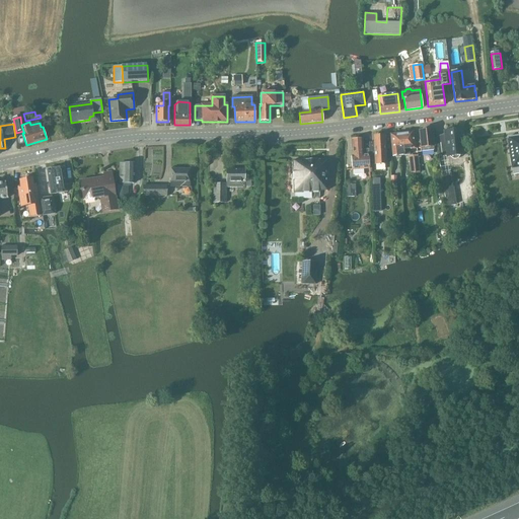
[(446,157),(450,156),(450,157),(451,158),(452,158),(452,159),(453,159),(454,159),(455,159),(456,159),(456,158),(457,158),(458,157),(459,156),(459,155),(461,155),(459,129),(455,130),(454,128),(452,127),(450,127),(448,128),(447,129),(446,131),(446,133),(446,136),(436,137),(438,156),(446,155),(446,157)]
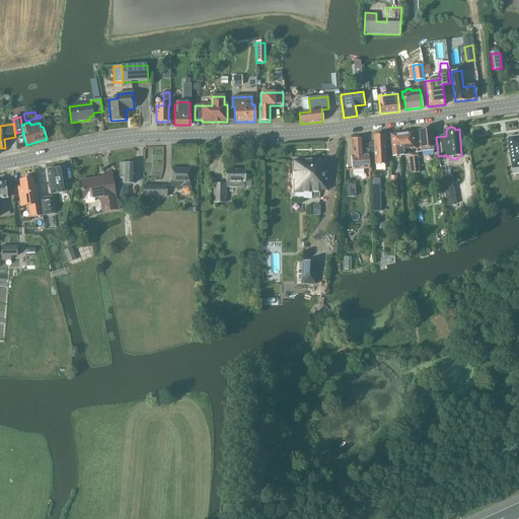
[(420,151),(434,150),(432,129),(418,131),(420,151)]
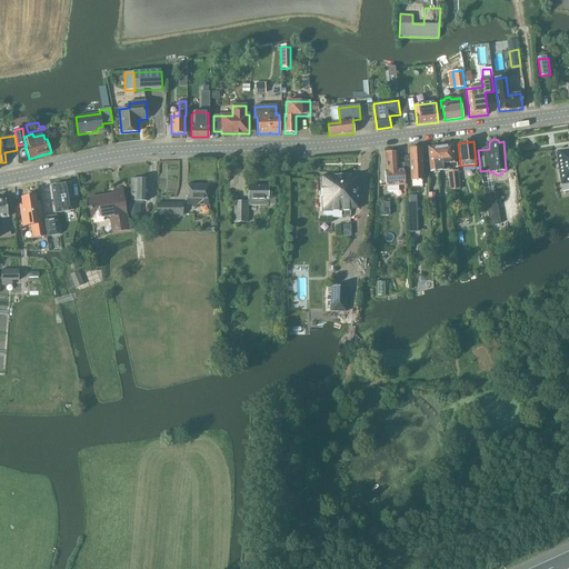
[(452,145),(440,146),(442,170),(449,170),(448,163),(453,163),(452,145)]
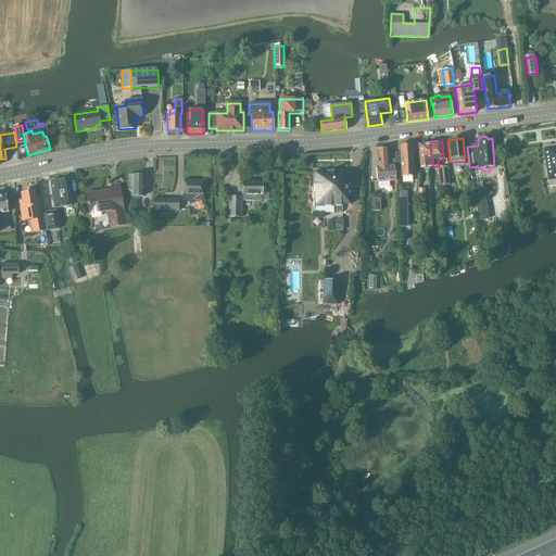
[(432,167),(430,142),(418,143),(420,167),(429,166),(429,167),(432,167)]
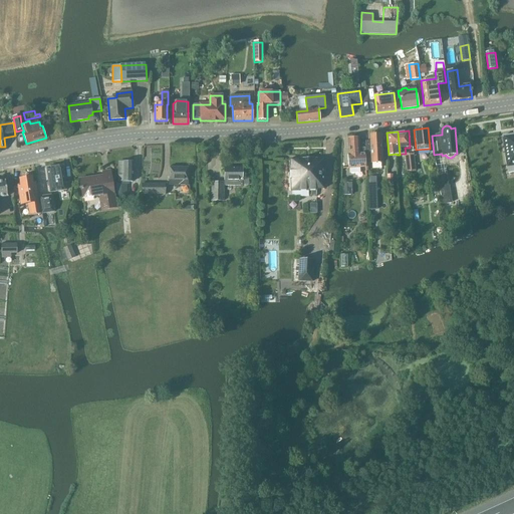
[(366,163),(381,162),(380,134),(369,135),(369,141),(365,141),(366,163)]
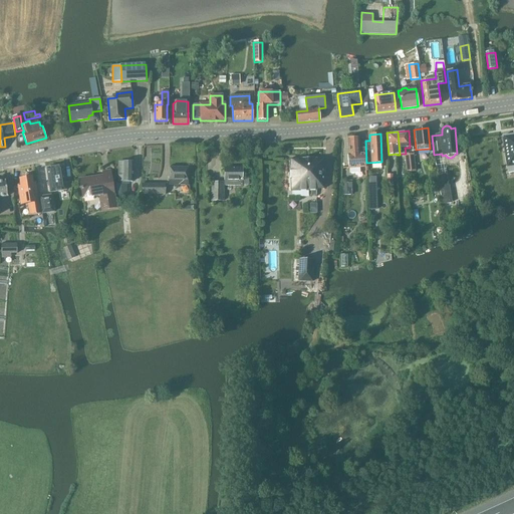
[(513,134),(503,136),(508,168),(513,166),(513,134)]
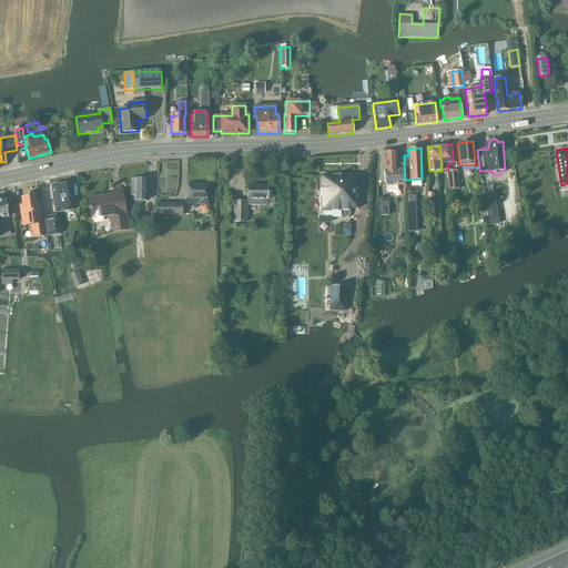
[(403,163),(396,163),(396,151),(385,152),(386,171),(384,171),(385,185),(404,184),(403,163)]
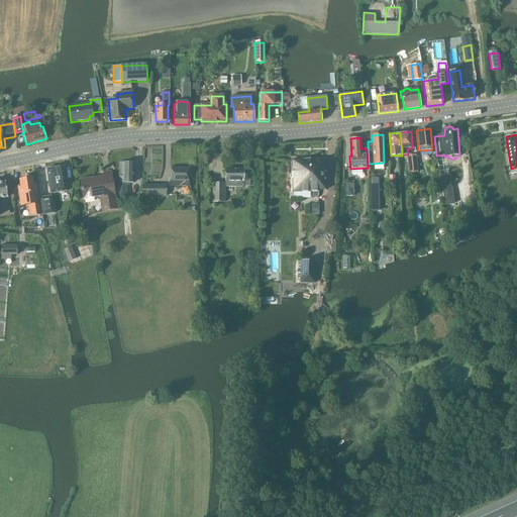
[(418,173),(416,154),(407,156),(408,174),(418,173)]
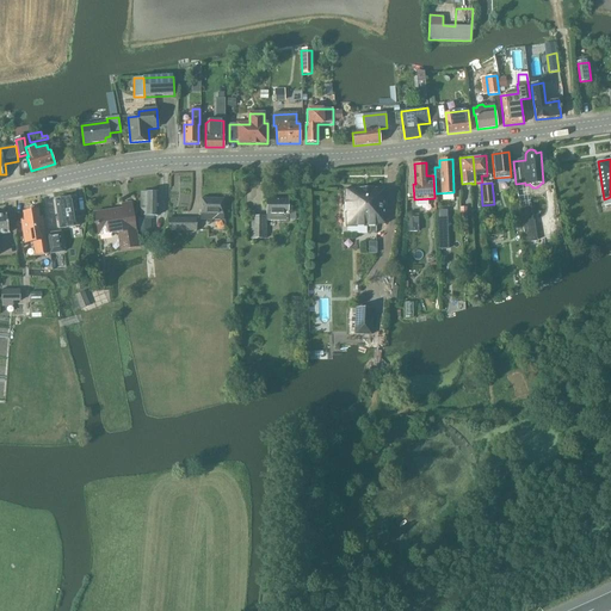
[(345,226),(370,226),(370,233),(377,233),(376,224),(386,224),(386,189),(345,189),(345,226)]
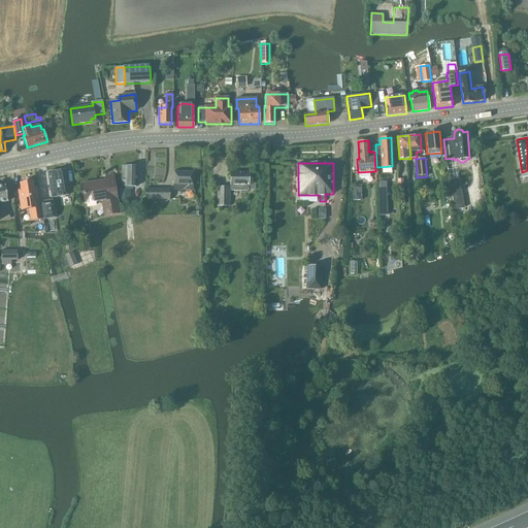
[(126,166),(125,187),(131,187),(136,187),(136,166),(126,166)]
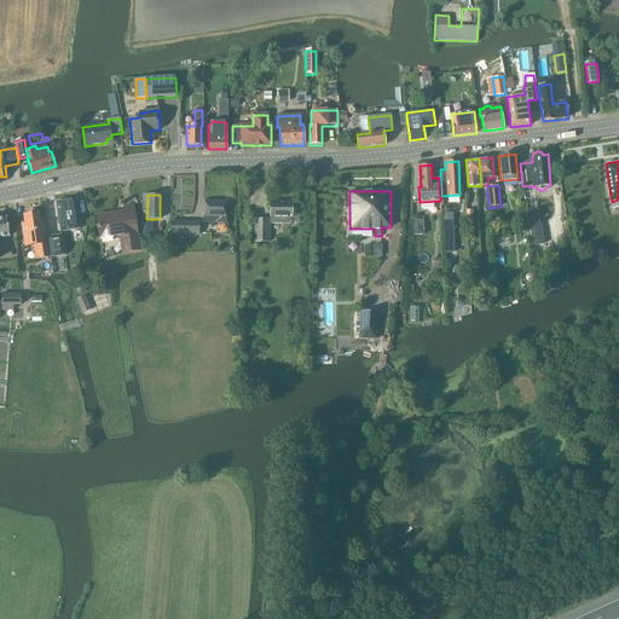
[(76,200),(56,202),(56,203),(61,232),(80,230),(76,200)]
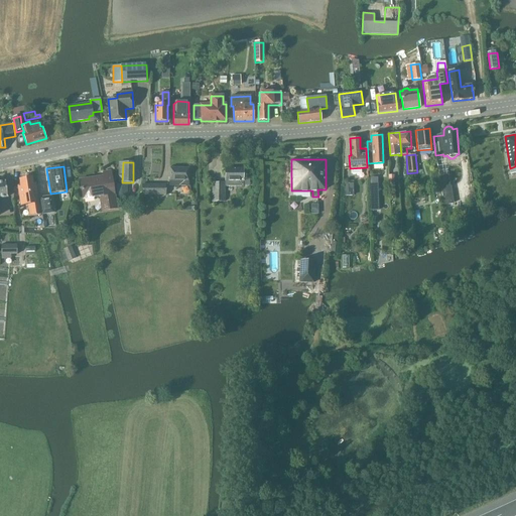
[(179,185),(188,185),(188,168),(170,168),(169,185),(174,185),(174,188),(179,188),(179,185)]
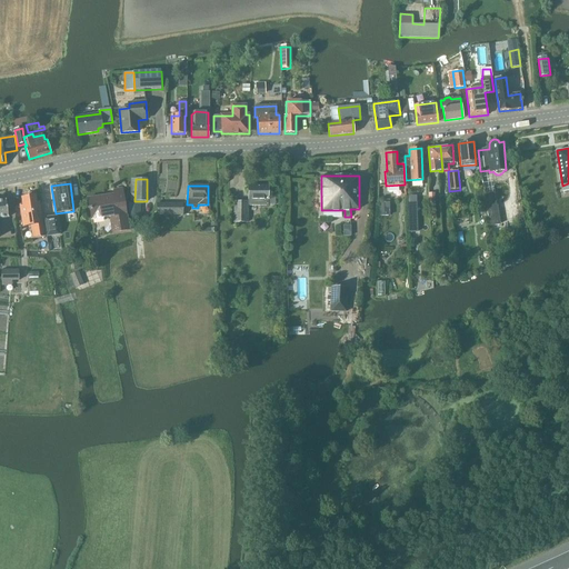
[(248,207),(268,207),(268,186),(248,186),(247,202),(237,202),(237,222),(247,222),(248,207)]
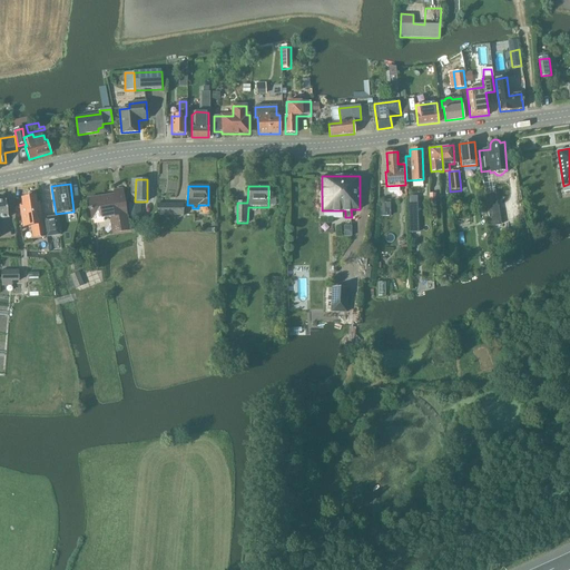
[(112,233),(129,229),(121,188),(114,189),(115,194),(88,198),(91,219),(109,216),(112,233)]
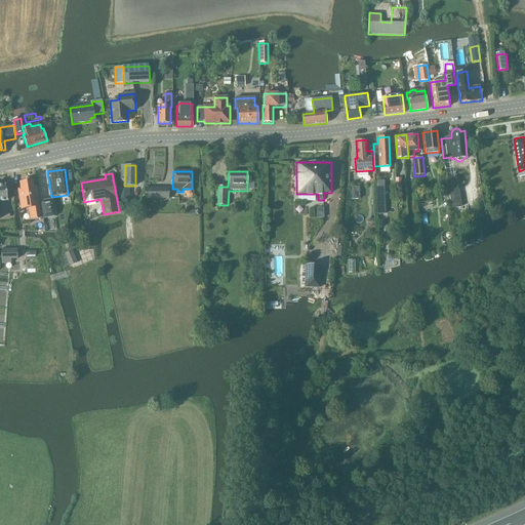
[(449,179),(451,194),(459,193),(456,177),(449,179)]
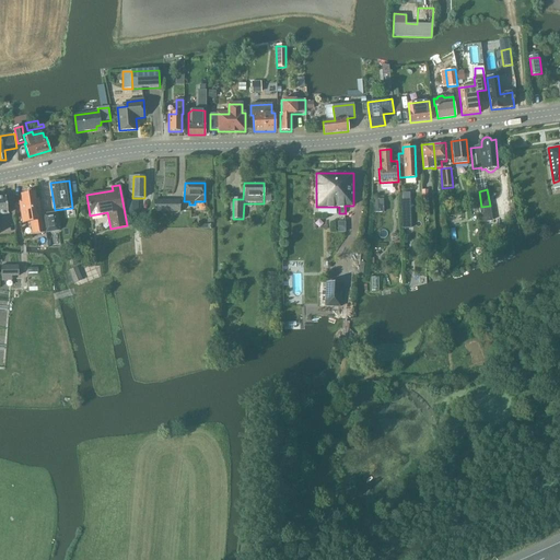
[(23,200),(19,201),(23,224),(31,222),(33,235),(44,233),(39,198),(36,199),(35,193),(22,195),(23,200)]
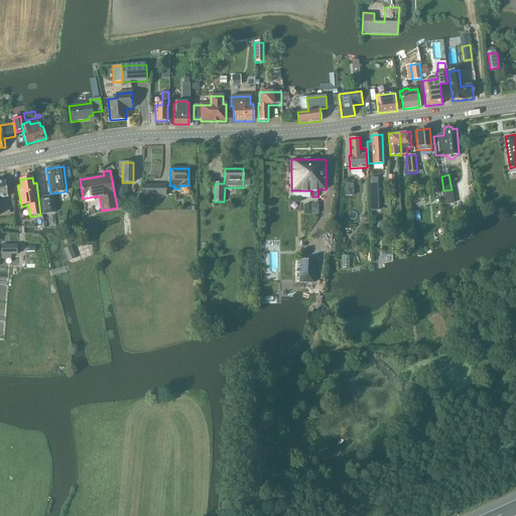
[(142,196),(165,196),(165,185),(142,184),(142,196)]
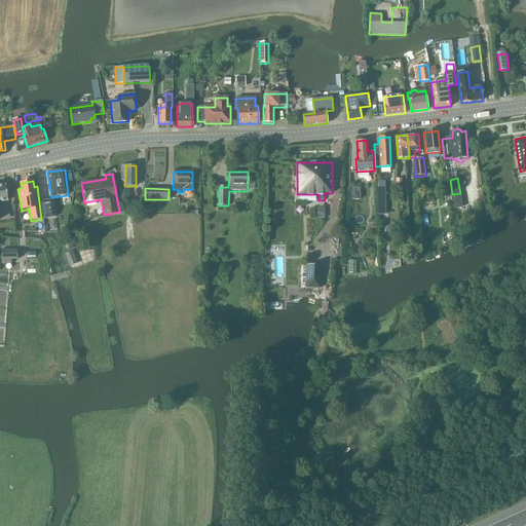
[(385,197),(377,197),(377,205),(377,215),(385,215),(385,197)]
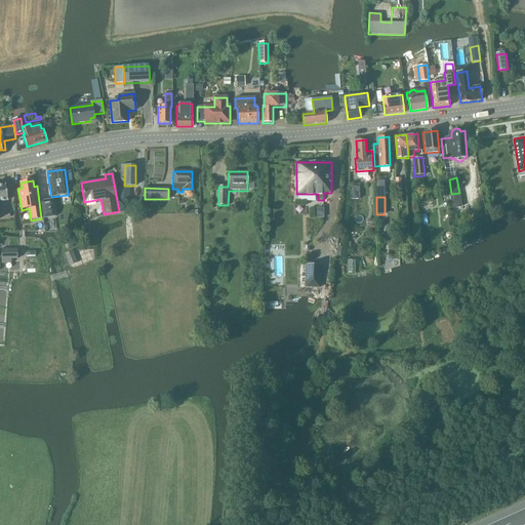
[(52,199),(41,201),(43,218),(55,216),(52,199)]
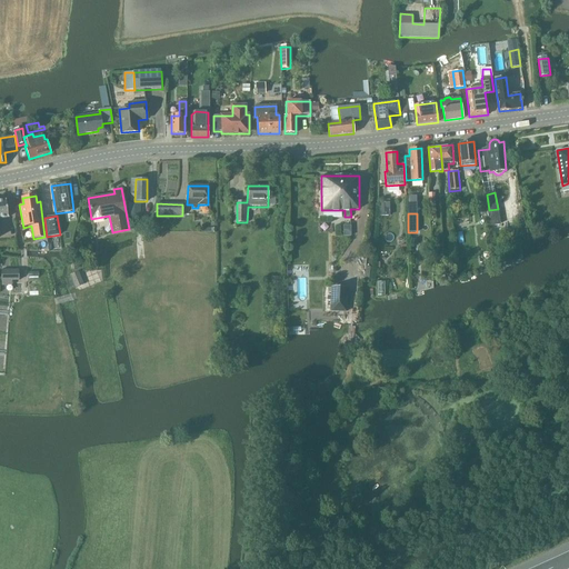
[(296,256),(296,268),(308,269),(309,256),(296,256)]
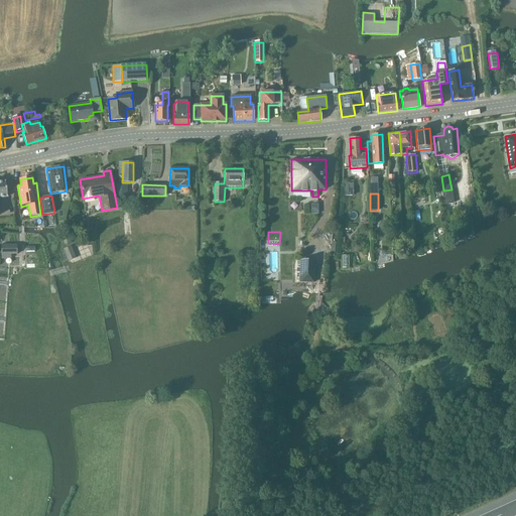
[(17,245),(1,245),(1,255),(10,255),(17,255),(17,245)]
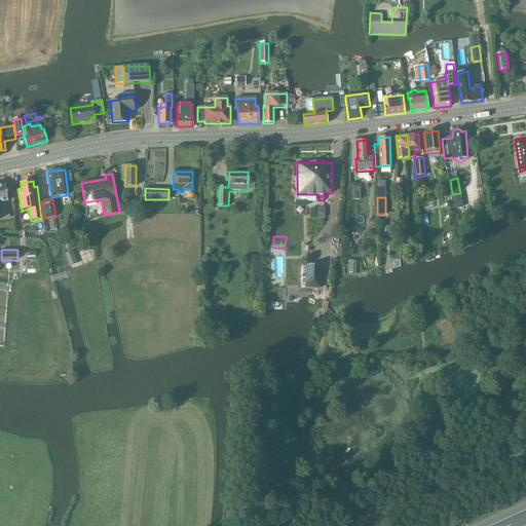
[(65,256),(64,256),(66,267),(69,266),(77,263),(72,252),(65,255),(65,256)]
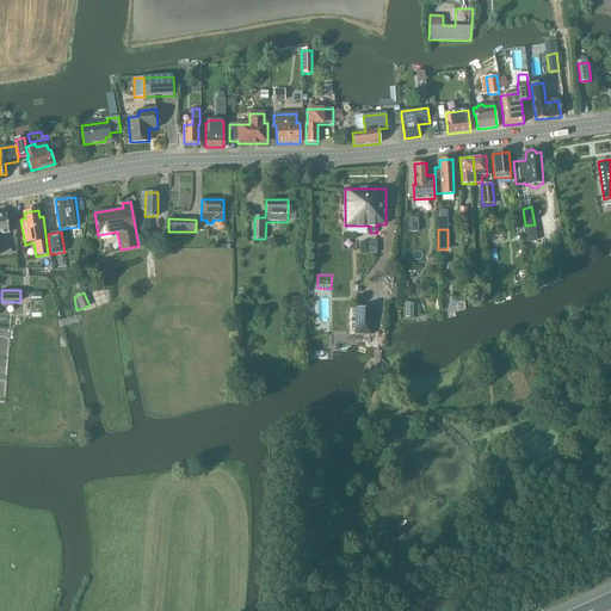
[(371,337),(372,308),(355,308),(355,318),(351,318),(351,322),(353,322),(353,337),(371,337)]
